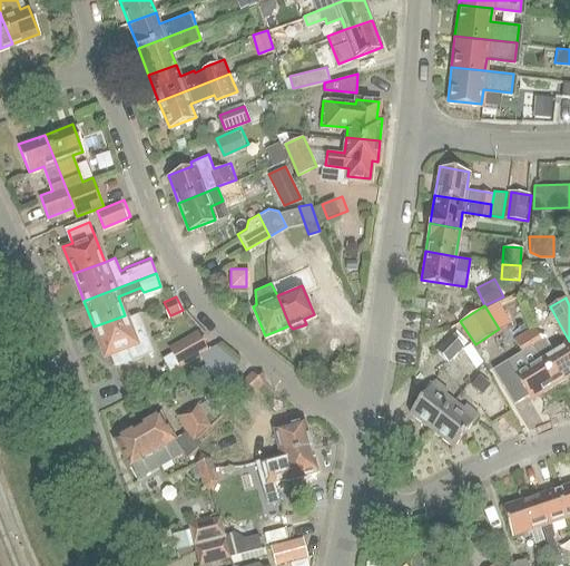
[(125,315),(94,327),(105,353),(114,350),(118,363),(153,350),(137,310),(125,315)]
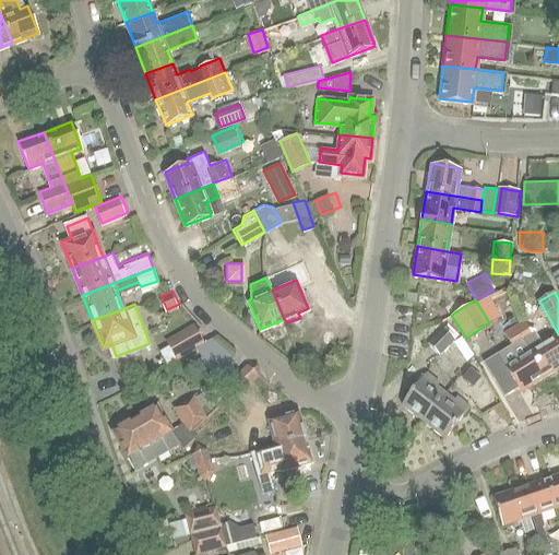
[(513,325),(522,339),(532,333),(523,318),(513,325)]
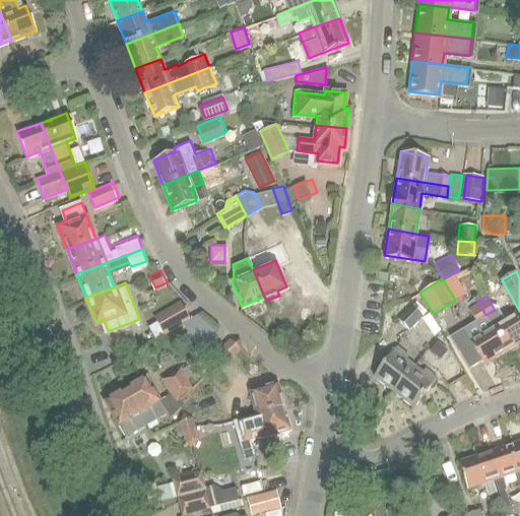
[(166,332),(192,316),(182,299),(154,315),(166,332)]
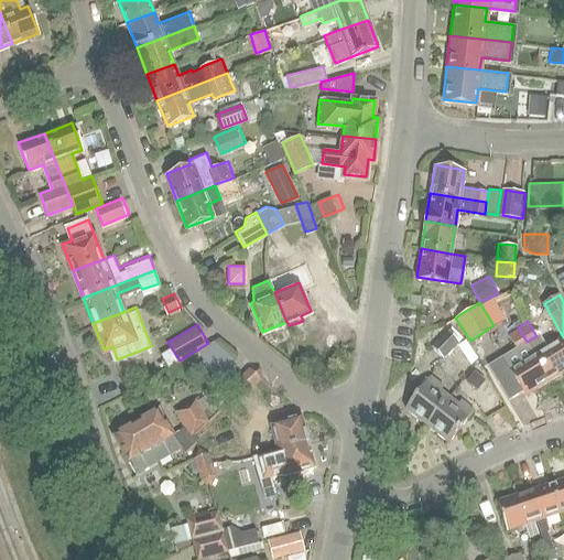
[(508,333),(517,347),(502,357),(523,392),(548,378),(527,342),(518,327),(508,333)]
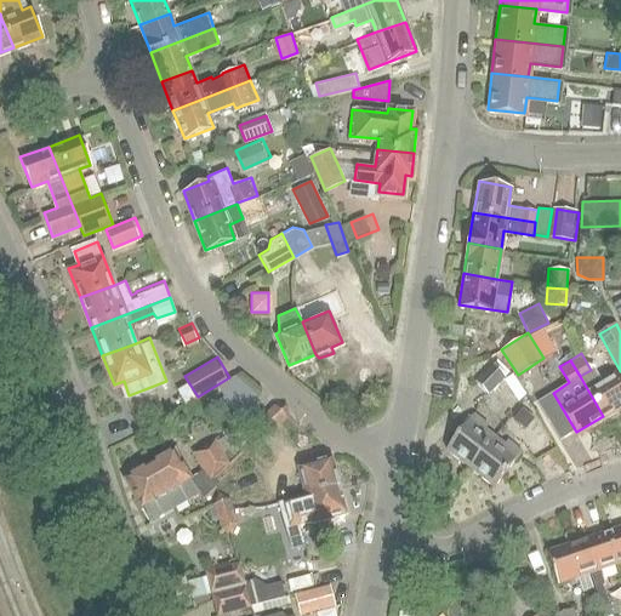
[(494,363),(477,381),(490,394),(507,376),(494,363)]
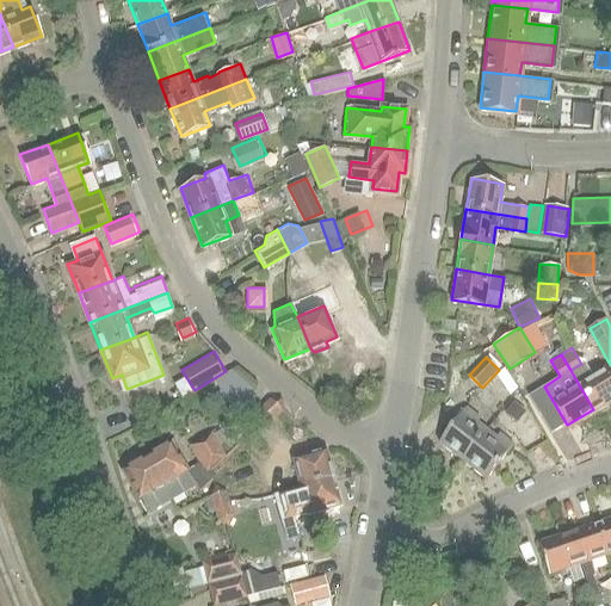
[(586,360),(581,364),(571,370),(593,409),(610,399),(610,376),(605,366),(593,372),(586,360)]
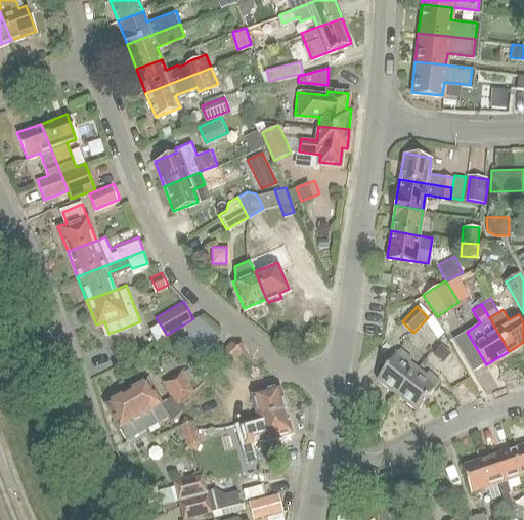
[(241,341),(231,341),(224,348),(232,357),(241,350),(242,348),(241,341)]
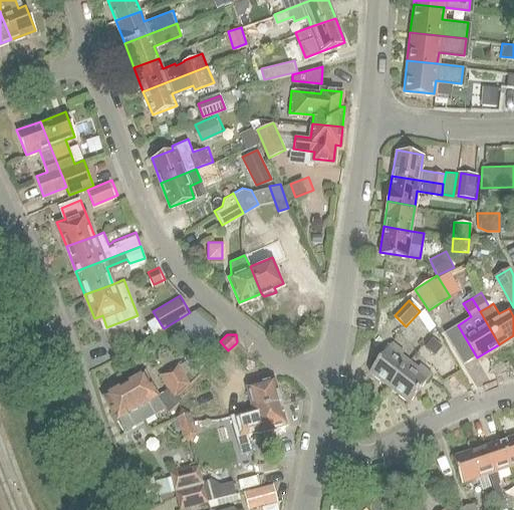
[(433,336),(425,346),(434,353),(442,344),(433,336)]
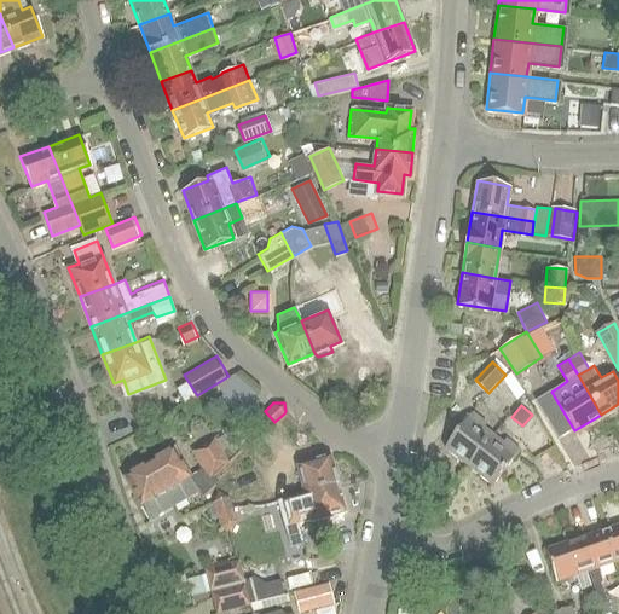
[(444,445),(467,463),(492,432),(482,424),(485,421),(472,409),(444,445)]
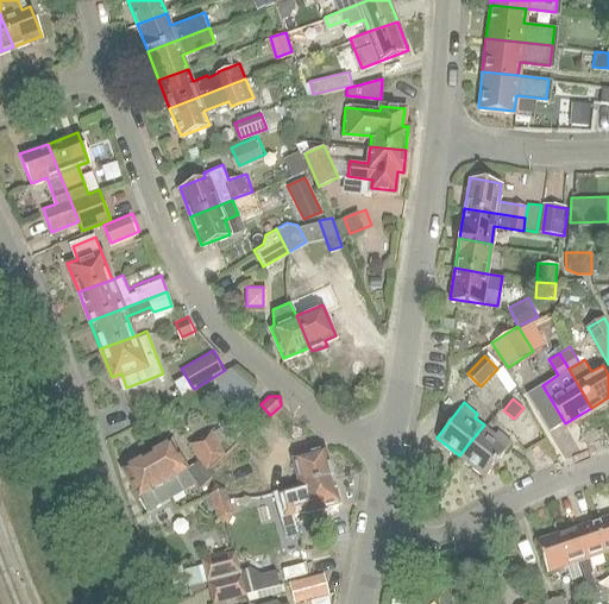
[(494,432),(484,425),(459,455),(483,474),(510,439),(496,428),(494,432)]
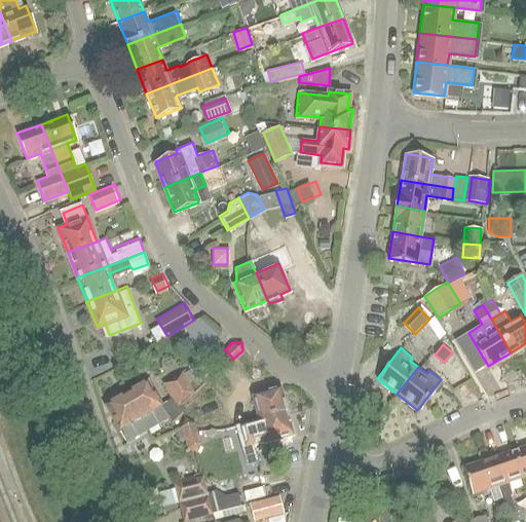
[(161,402),(147,377),(125,389),(147,426),(167,415),(171,419),(182,409),(179,403),(193,390),(182,371),(162,382),(170,395),(164,400),(161,402)]
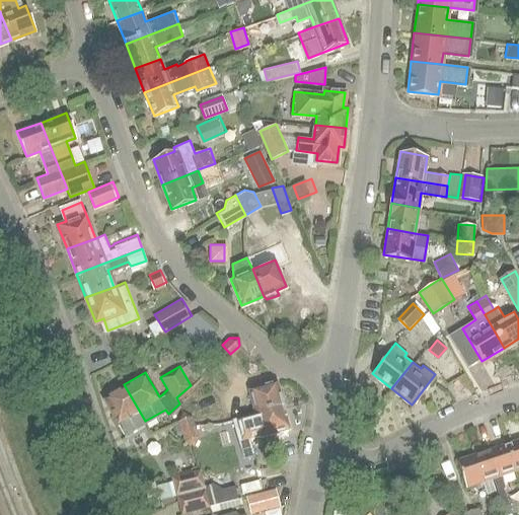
[(254,413),(282,405),(276,381),(248,388),(254,413)]
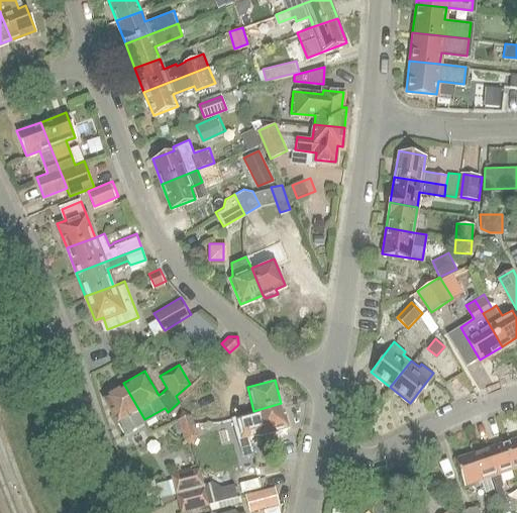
[(124,431),(144,419),(123,383),(102,396),(117,421),(124,431)]
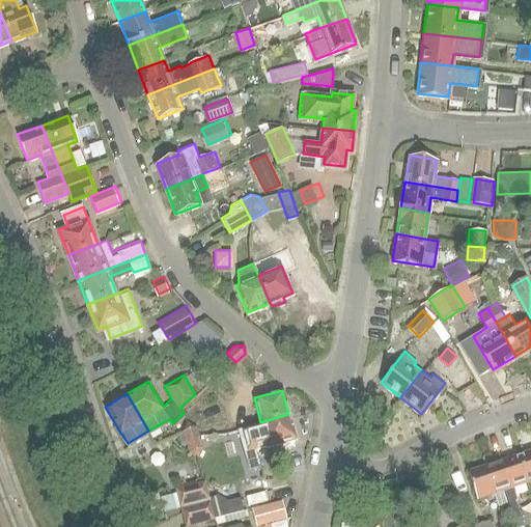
[(258,461),(255,447),(267,444),(267,445),(296,438),(288,414),(260,422),(241,427),(246,448),(244,448),(248,464),(258,461)]
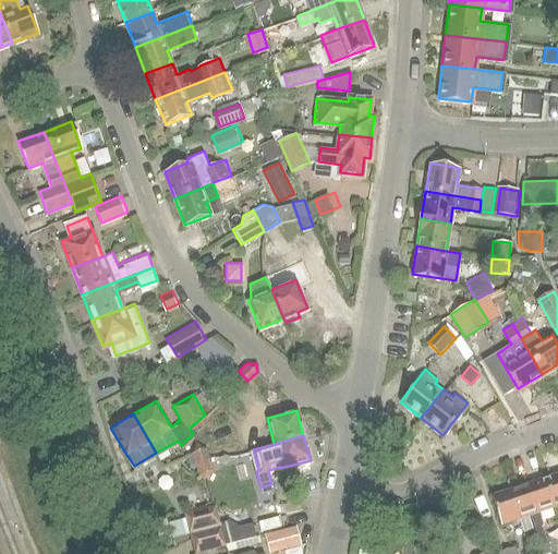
[(191,452),(195,462),(208,458),(204,446),(196,443),(191,452)]
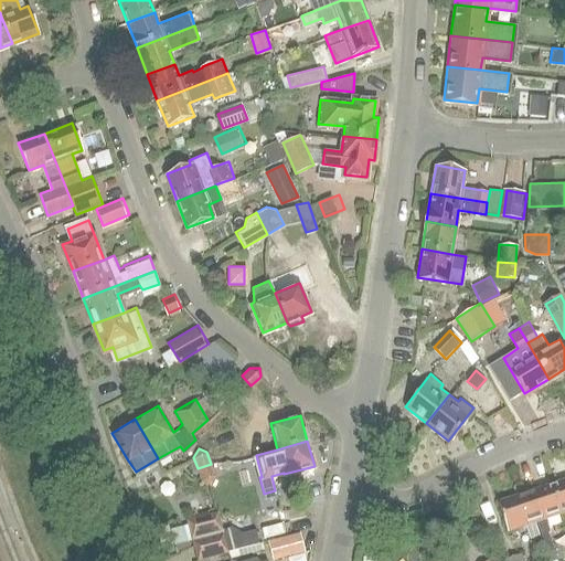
[(214,475),(211,464),(198,468),(201,478),(210,484),(214,475)]
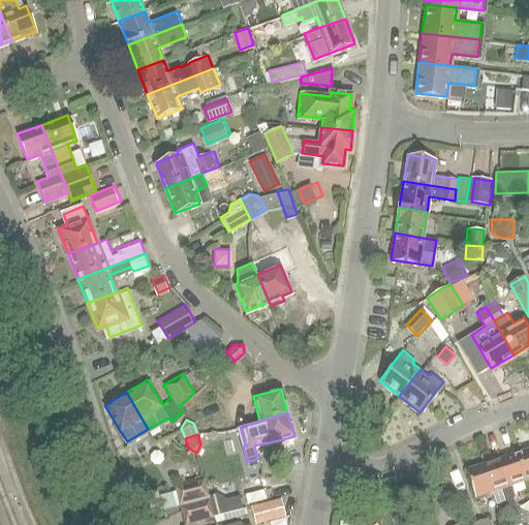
[(528,446),(517,452),(525,477),(528,475),(528,446)]
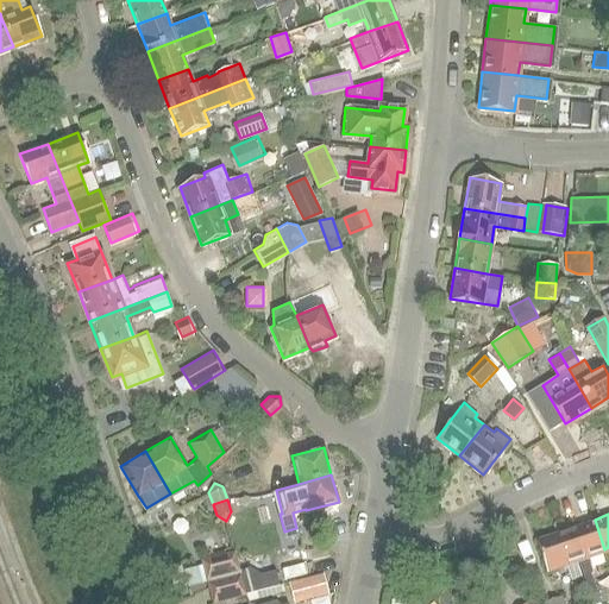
[(595,520),(565,529),(581,574),(586,595),(596,591),(585,555),(604,549),(595,520)]
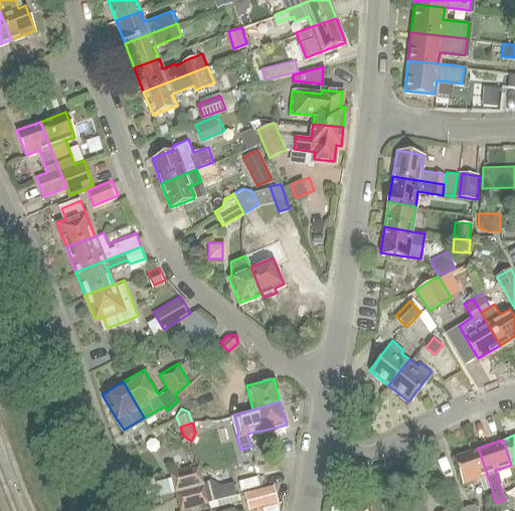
[(462,481),(480,475),(484,488),(491,486),(478,448),(454,456),(462,481)]
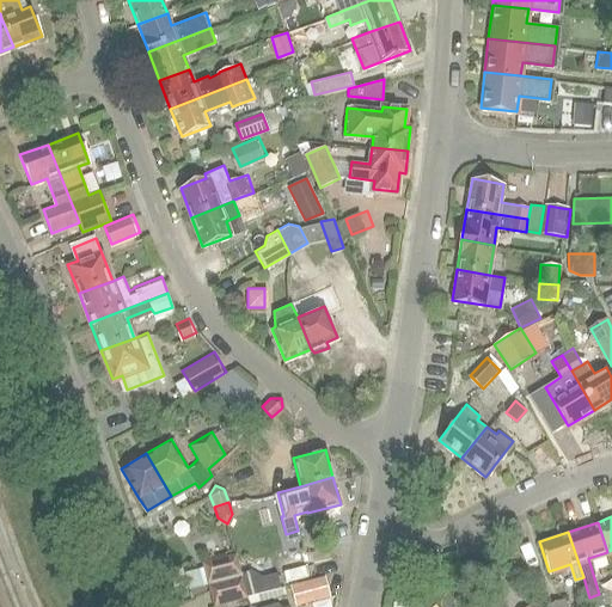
[(209,584),(243,576),(236,553),(203,562),(204,568),(209,584)]
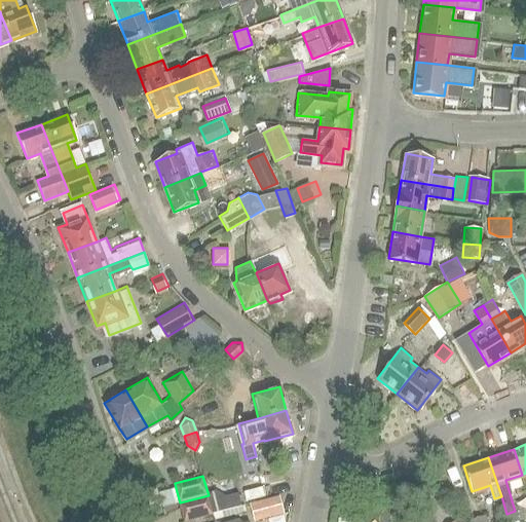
[(227,496),(219,490),(210,493),(216,514),(243,506),(240,493),(227,496)]
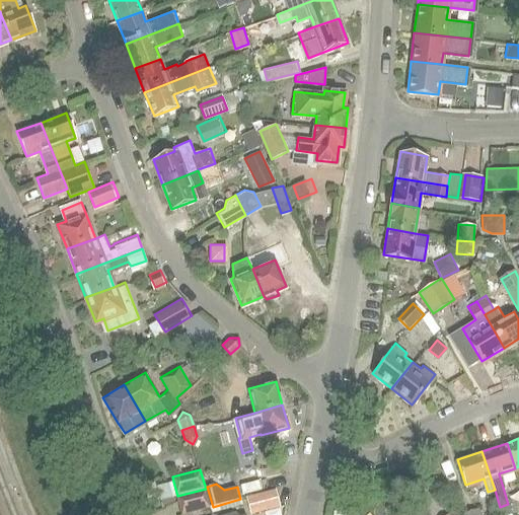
[(183,514),(211,508),(206,489),(177,496),(181,514),(183,514)]
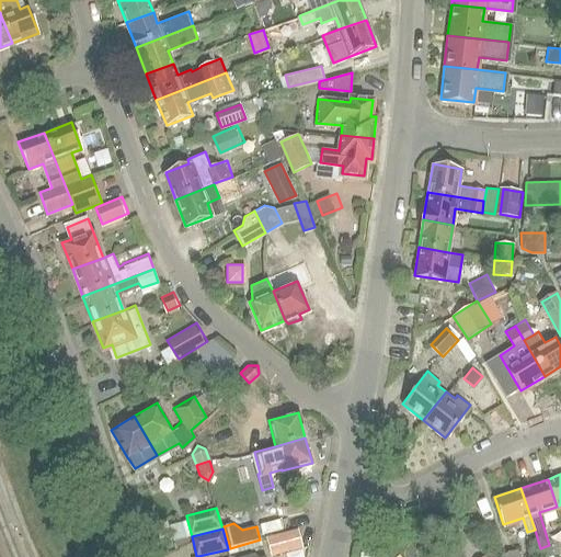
[(298,529),(271,536),(276,555),(304,547),(298,529)]
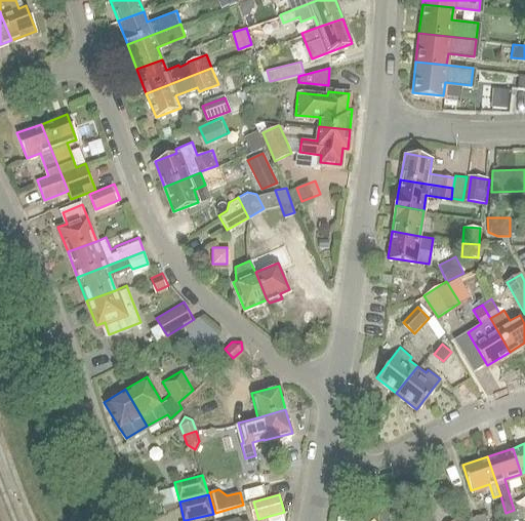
[(514,510),(506,513),(509,520),(517,518),(514,510)]
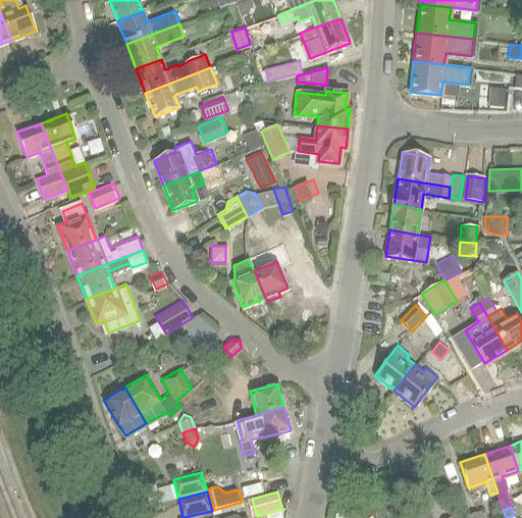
[(485,517),(482,509),(466,515),(466,517),(485,517)]
